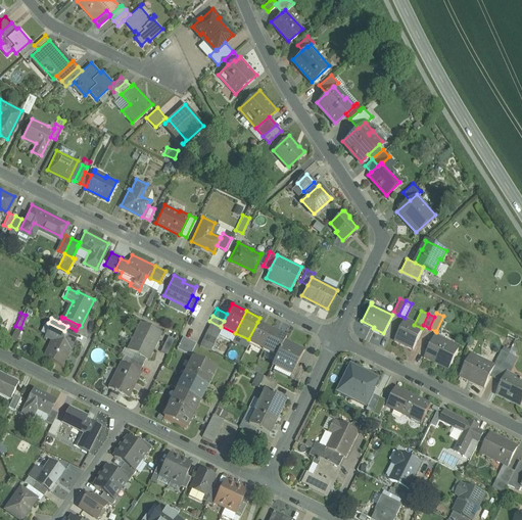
[(404,320),(394,338),(412,347),(422,328),(414,325),(404,320)]
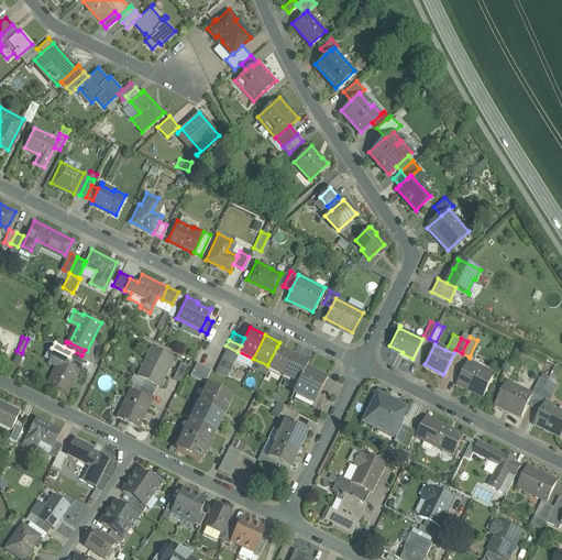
[(173,357),(151,346),(143,361),(145,362),(139,375),(139,376),(156,385),(158,386),(164,374),(163,374),(172,357),(173,358),(173,357)]
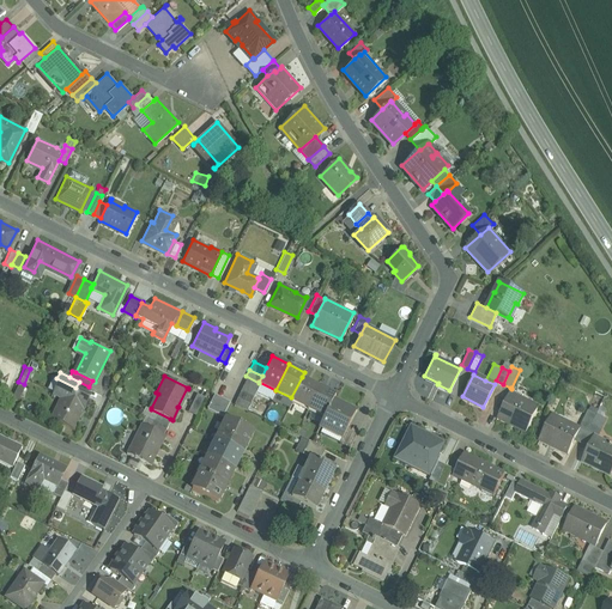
[(259,383),(246,376),(243,383),(256,389),(259,383)]
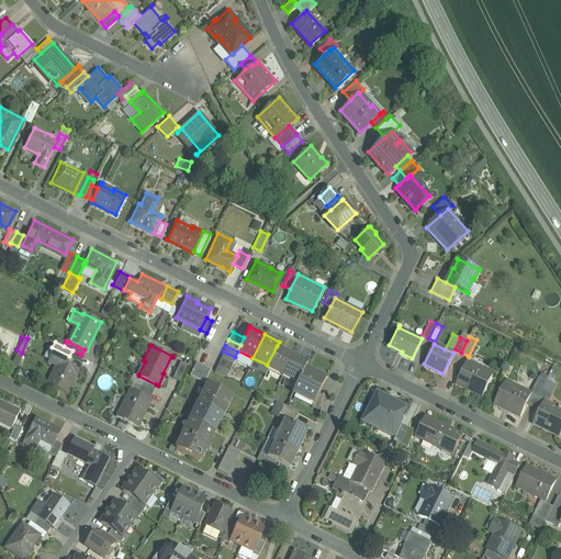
[(277,346),(267,365),(282,372),(291,354),(277,346)]
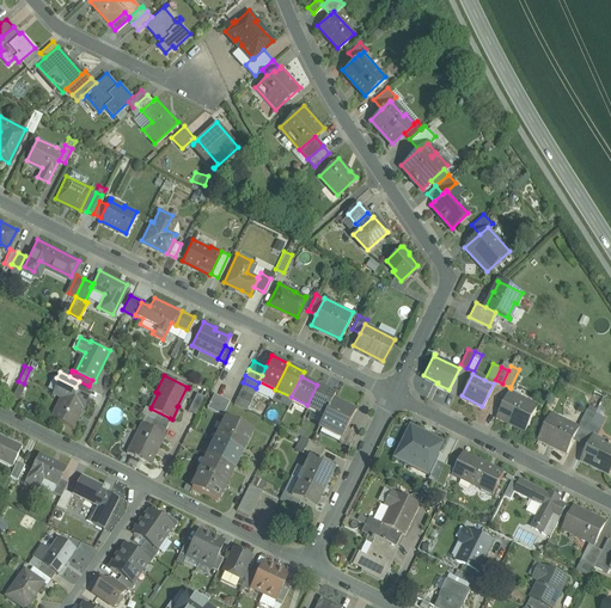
[(75,387),(56,378),(56,380),(57,380),(53,390),(60,393),(61,393),(83,404),(89,394),(75,387)]
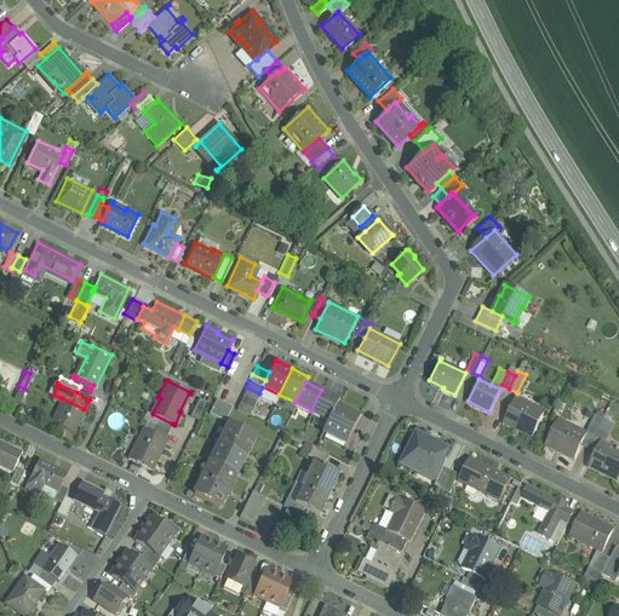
[(18,387),(11,399),(18,403),(24,390),(18,387)]
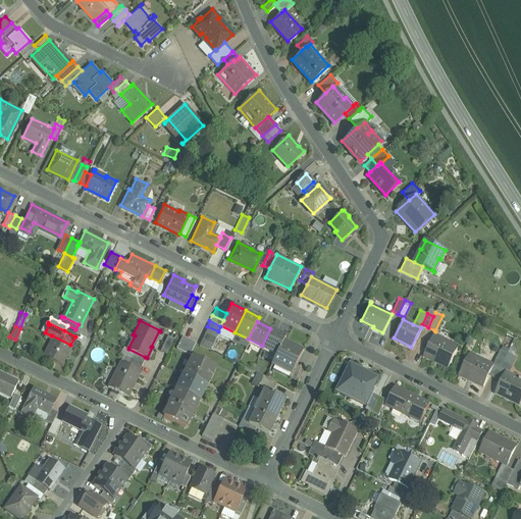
[(218,331),(207,326),(204,331),(215,336),(218,331)]
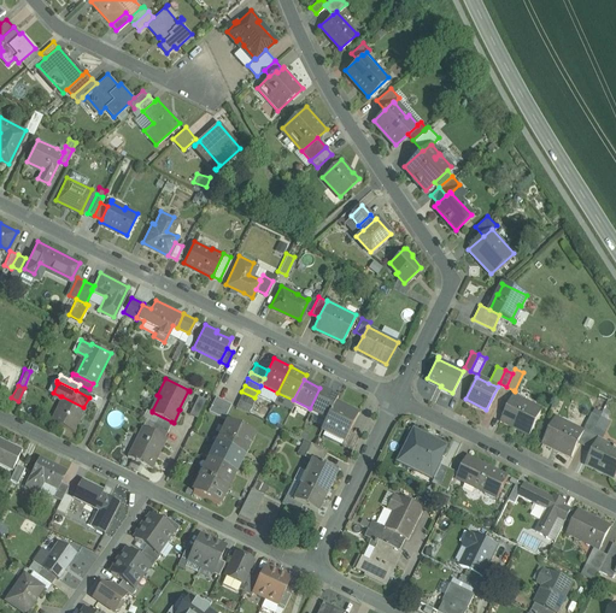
[(336,396),(320,388),(310,408),(326,417),(333,401),(334,401),(336,396)]
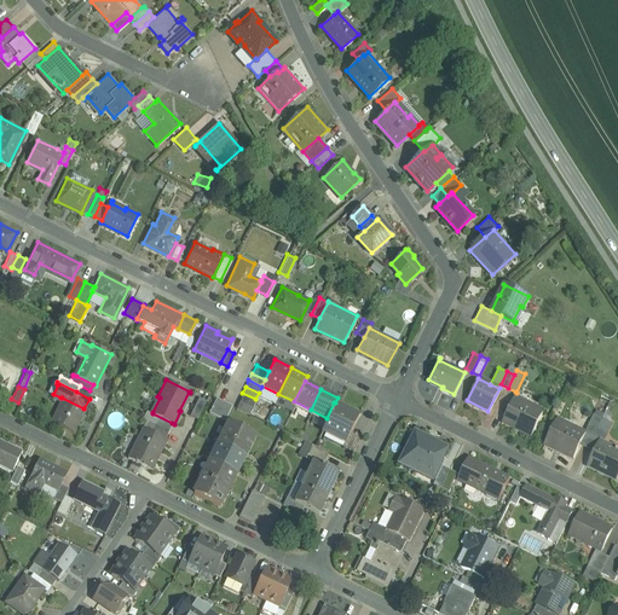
[(527,398),(517,392),(517,393),(515,392),(502,419),(531,434),(543,410),(526,401),(527,398)]
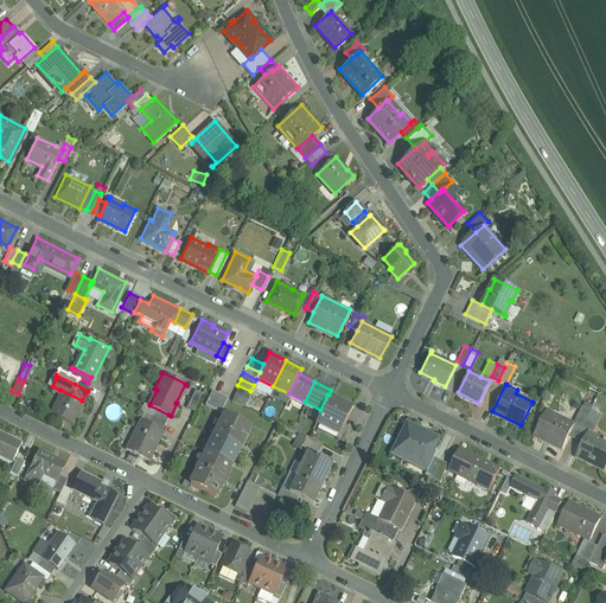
[(250,391),(237,385),(234,392),(247,398),(250,391)]
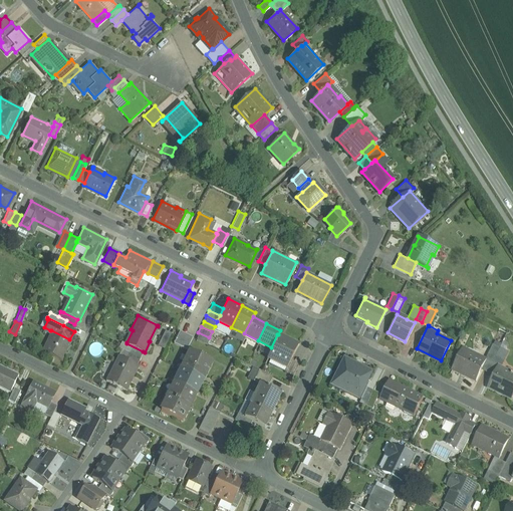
[(164,327),(157,343),(163,346),(170,330),(164,327)]
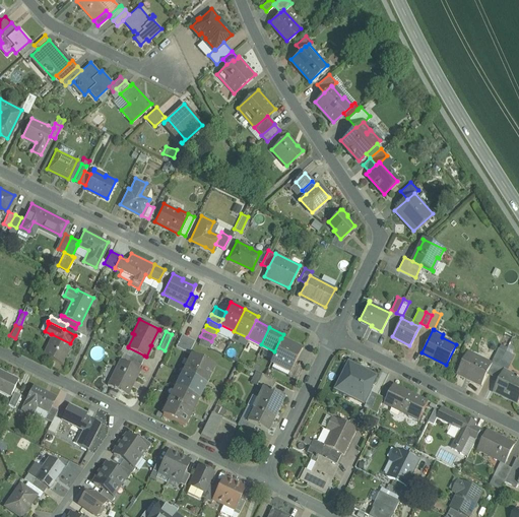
[(194,339),(181,333),(175,345),(188,351),(194,339)]
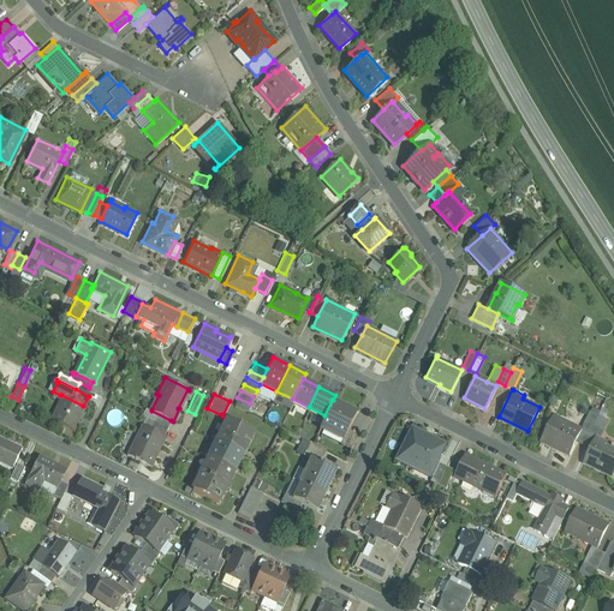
[(83,406),(61,395),(60,395),(51,417),(72,429),(83,406)]
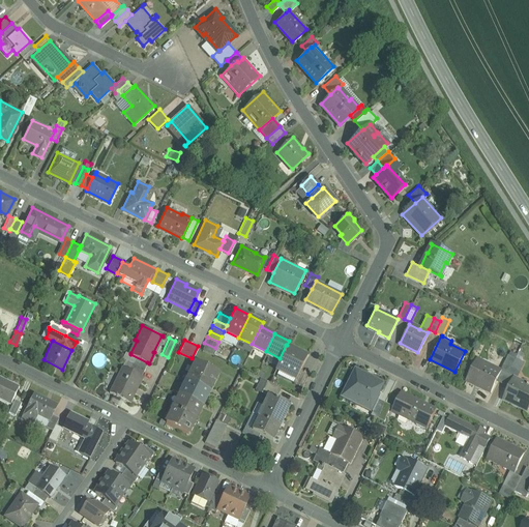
[(215,348),(204,343),(202,348),(213,353),(215,348)]
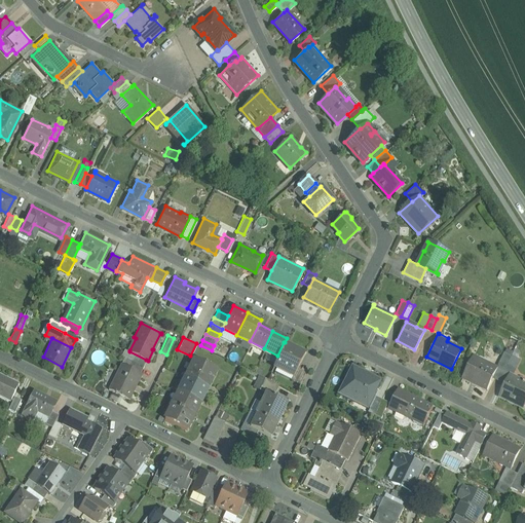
[(285,342),(284,342),(277,356),(272,366),(292,375),(293,373),(294,373),(298,365),(304,352),(285,342)]
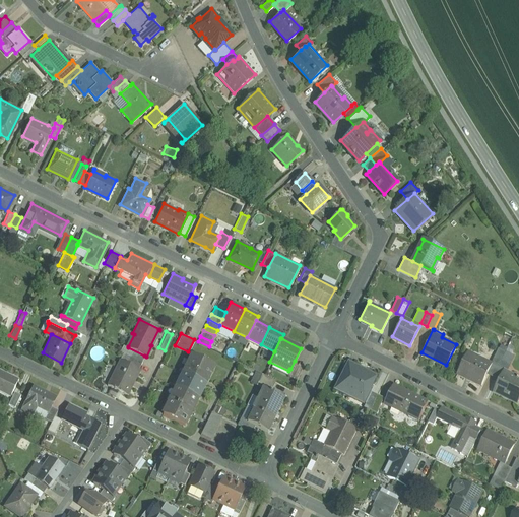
[(144,356),(128,347),(128,346),(123,343),(119,350),(129,354),(141,361),(144,356)]
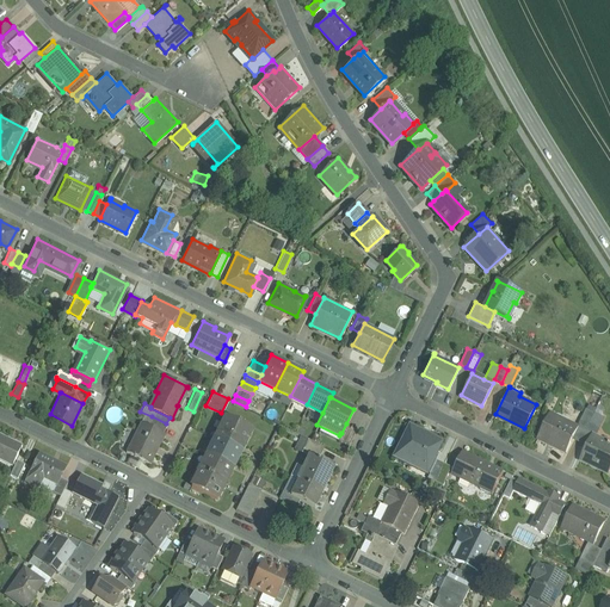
[(586,407),(577,425),(585,428),(593,410),(586,407)]
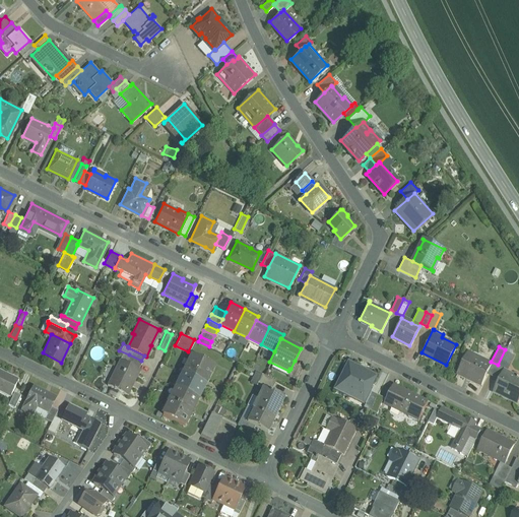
[(505,349),(498,365),(505,368),(513,353),(505,349)]
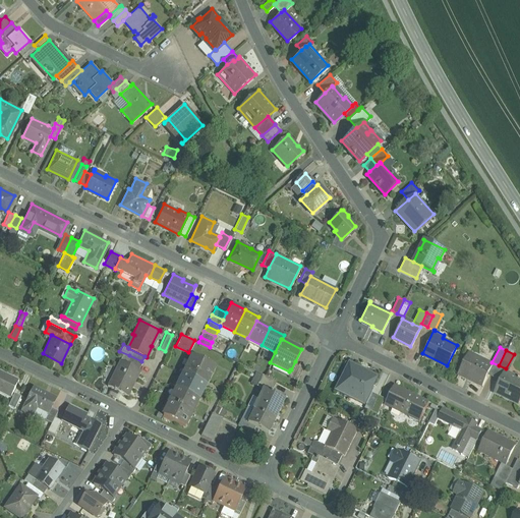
[(467,351),(458,371),(482,384),(492,365),(481,361),(482,358),(467,351)]
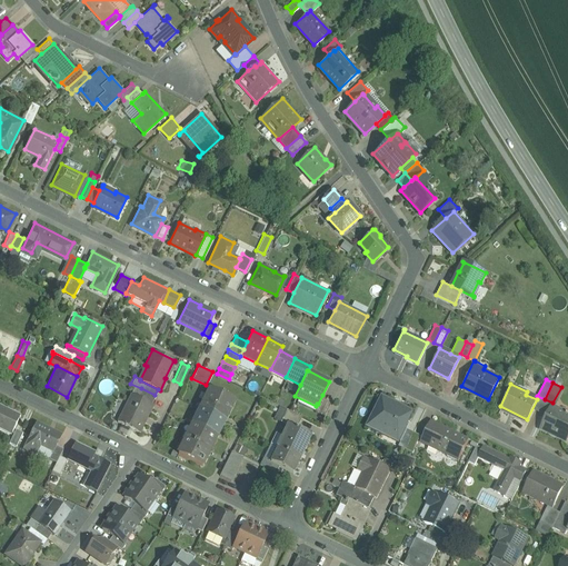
[(233,399),(209,387),(199,407),(223,419),(233,399)]
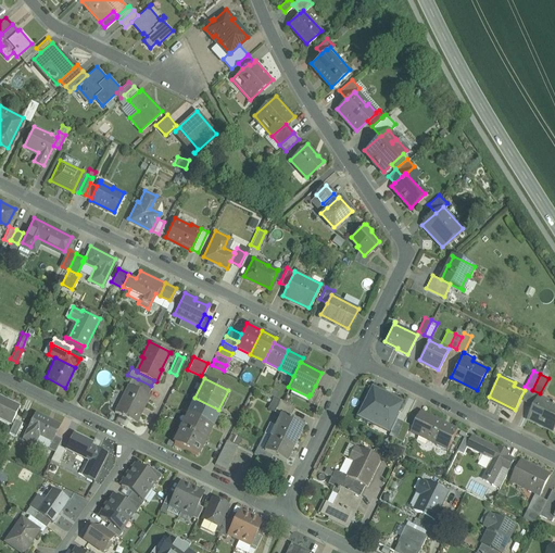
[(151,386),(138,379),(135,387),(147,393),(151,386)]
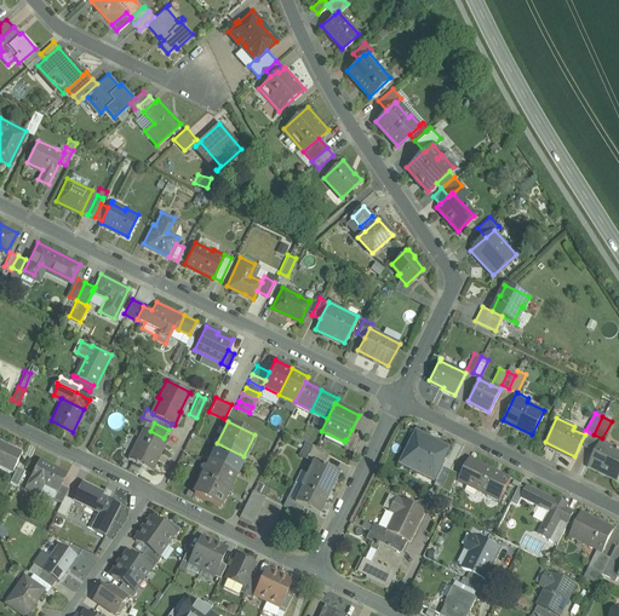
[(150,431),(142,427),(141,429),(142,429),(133,448),(136,449),(131,459),(152,470),(152,468),(156,458),(155,456),(158,450),(159,452),(165,439),(166,441),(166,439),(164,438),(150,431)]
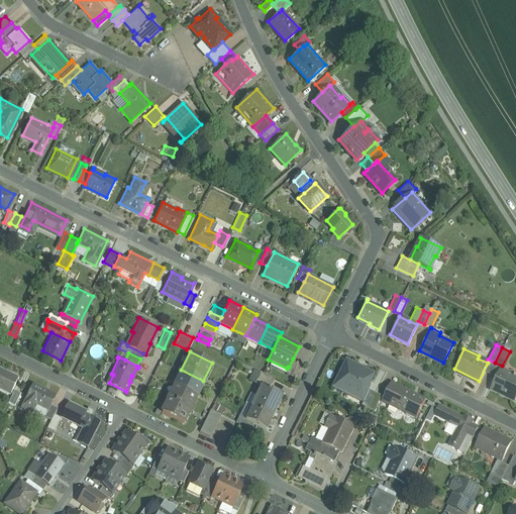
[(374,372),(345,357),(331,385),(359,399),(374,372)]
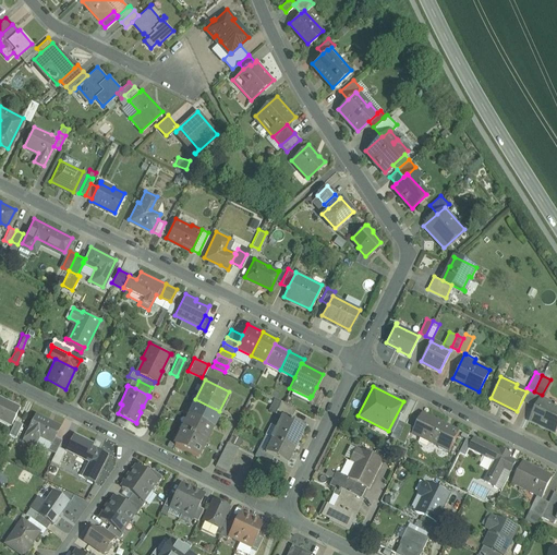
[(316,387),(312,396),(311,396),(310,398),(307,401),(317,406),(324,391),(316,387)]
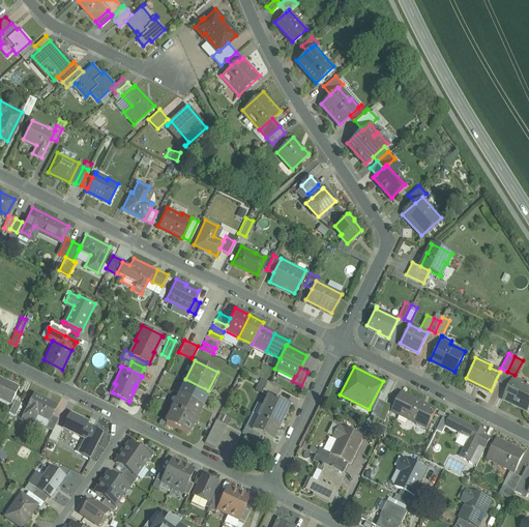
[(19,385),(0,376),(0,397),(10,402),(19,385)]
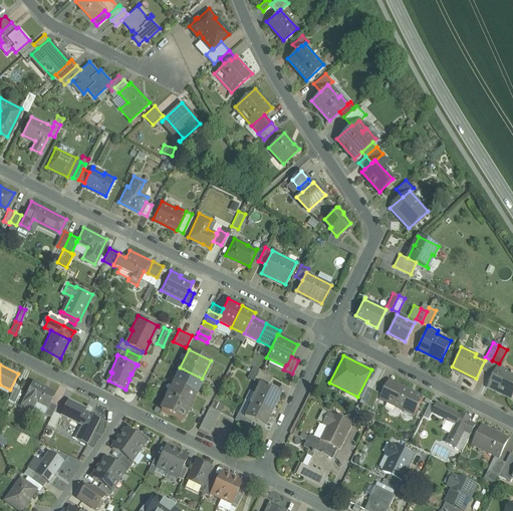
[(511,371),(497,365),(487,385),(512,397),(512,394),(512,372),(512,370),(512,369),(511,371)]
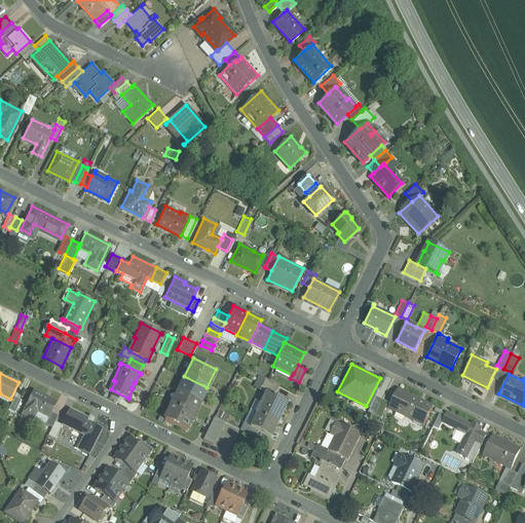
[(207,387),(184,376),(177,391),(199,402),(207,387)]
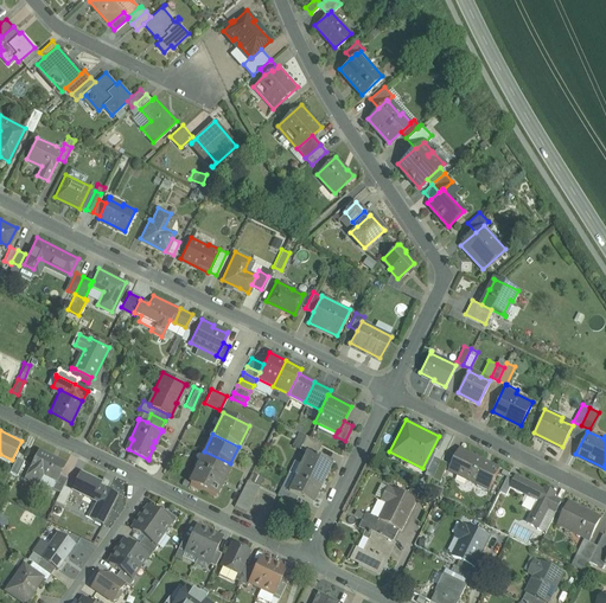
[(321,442),(305,435),(299,448),(305,451),(306,450),(314,455),(321,442)]
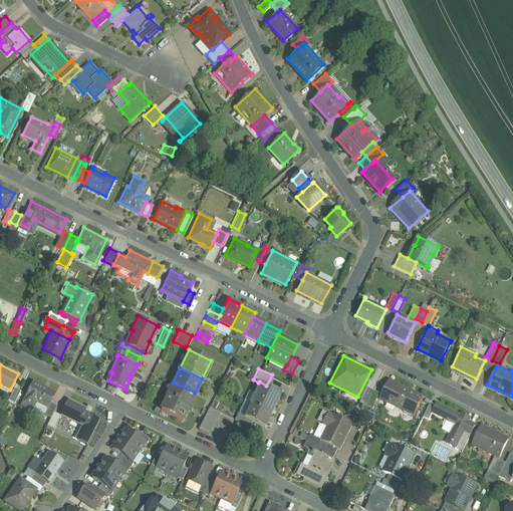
[(423,395),(389,377),(378,399),(413,415),(423,395)]
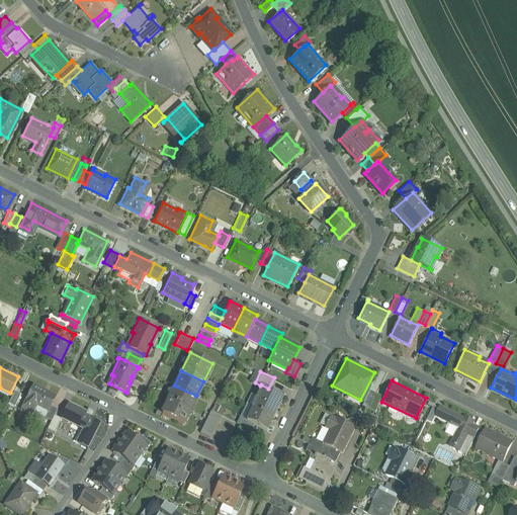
[(55,394),(32,382),(21,405),(44,416),(47,410),(48,410),(51,404),(55,394)]
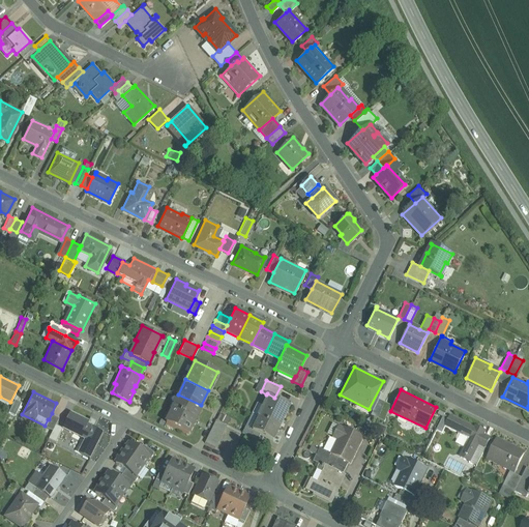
[(274,398),(267,393),(266,394),(256,415),(259,416),(277,426),(289,405),(274,398)]
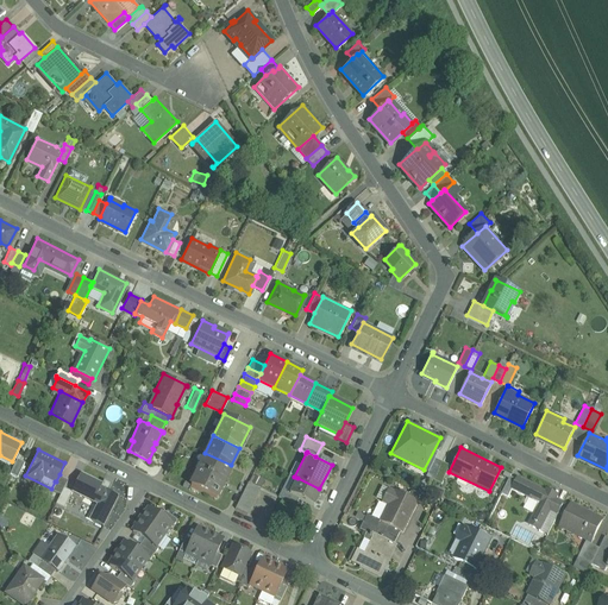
[(231,465),(205,453),(189,484),(215,497),(231,465)]
